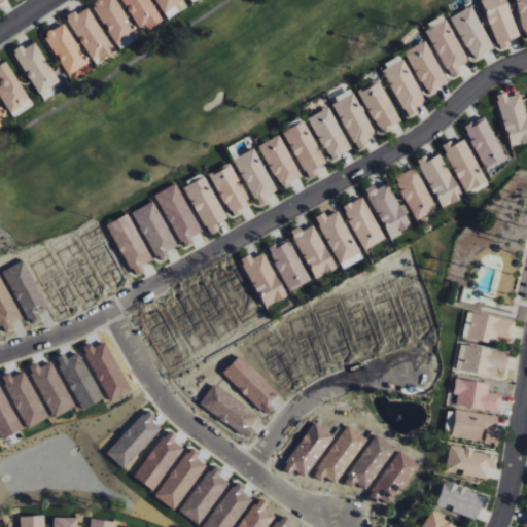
[(99,0),(92,5),(115,44),(135,32),(115,0),(99,0)]
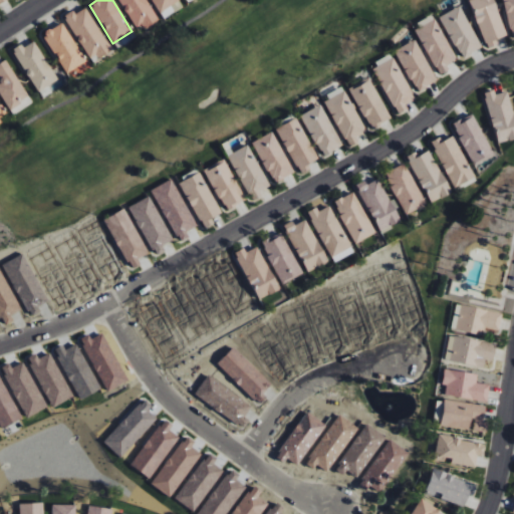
[(157,20),(146,0),(119,0),(136,31),(157,20)]
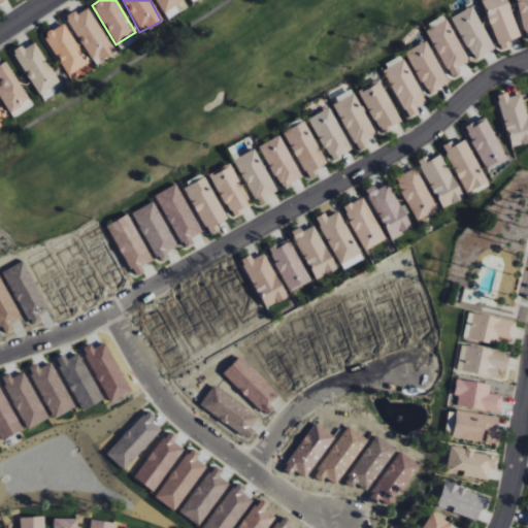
[(156,0),(164,18),(185,7),(180,0),(156,0)]
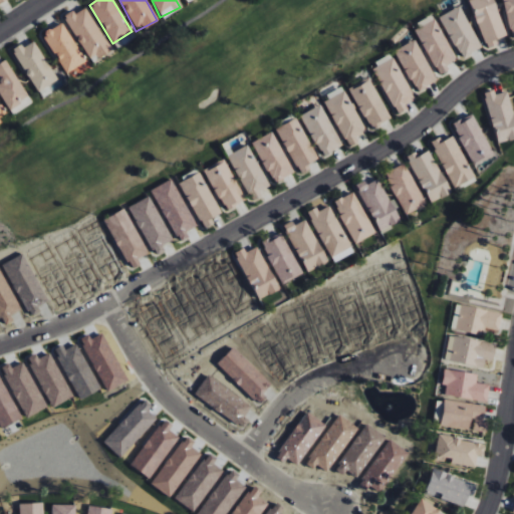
[(506,36),(494,0),(469,0),(486,49),(498,45),(496,40),(506,36)]
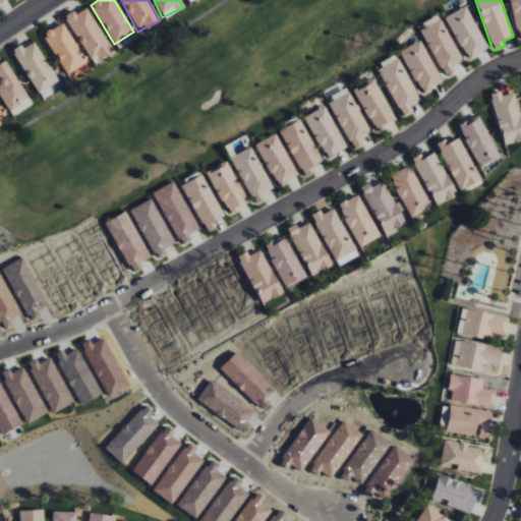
[(520,0),(511,0),(517,38),(520,37),(520,0)]
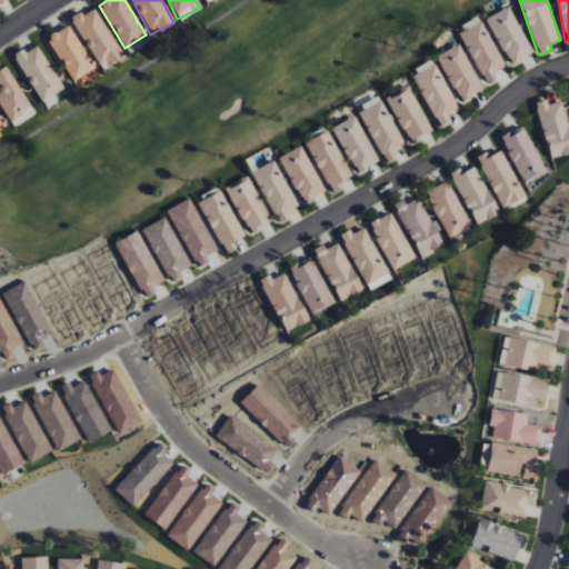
[(102,69),(125,56),(93,7),(71,20),(102,69)]
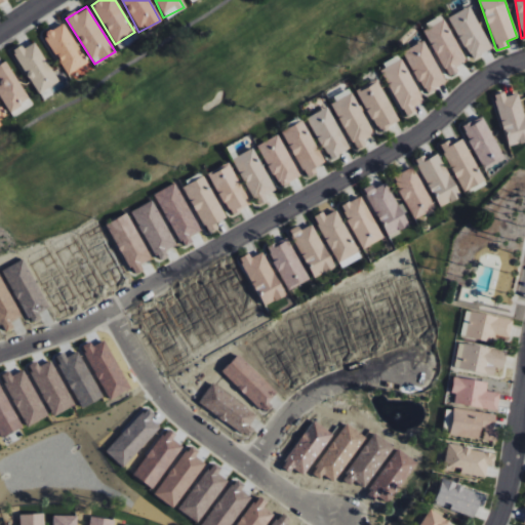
[(470,59),(491,50),(471,6),(450,16),(470,59)]
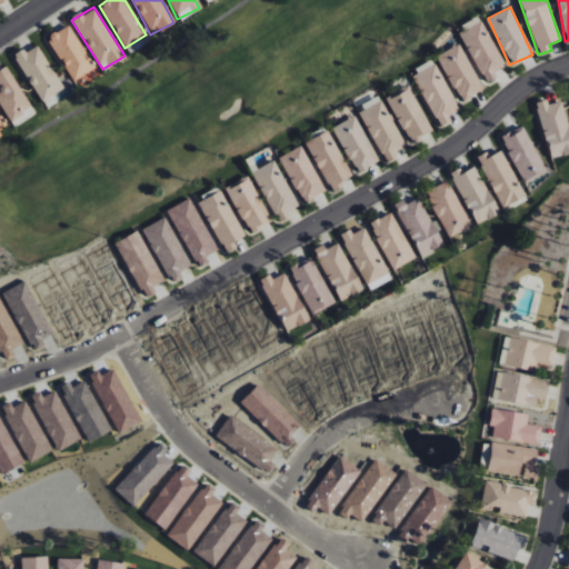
[(495,72),(505,68),(483,22),(460,33),(486,85),(498,79),(495,72)]
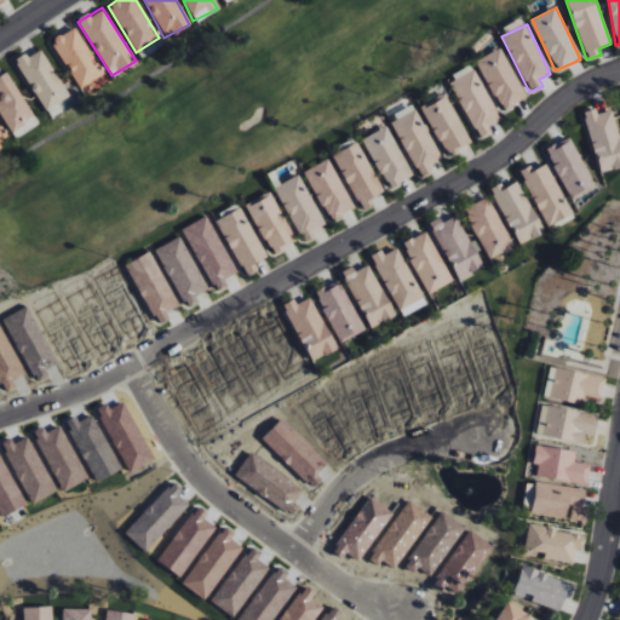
[(79,87),(102,75),(75,27),(52,40),(79,87)]
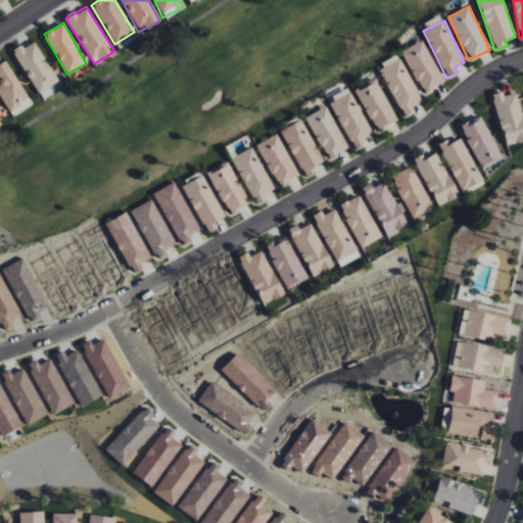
[(444,84),(423,41),(401,51),(424,94),(444,84)]
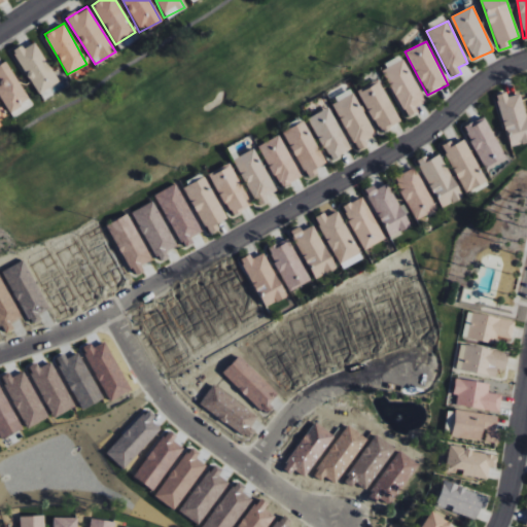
[(58,84),(37,42),(24,48),(22,45),(14,49),(40,102),(54,96),(50,88),(58,84)]
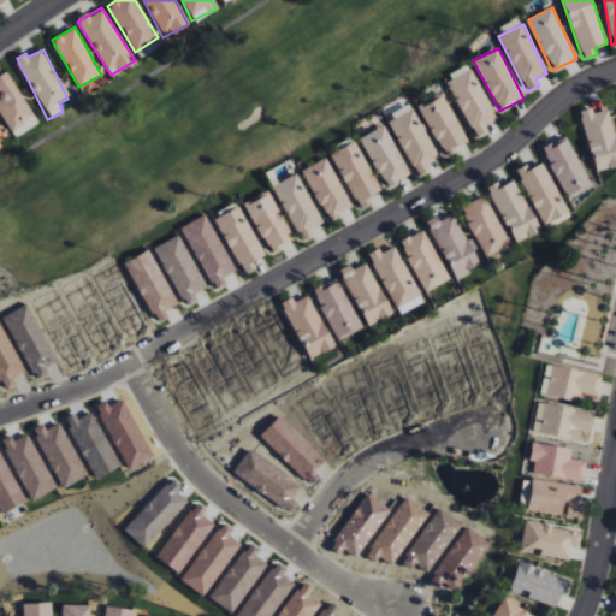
[(496,122),(472,64),(446,75),(473,136),(489,130),(486,125),(496,122)]
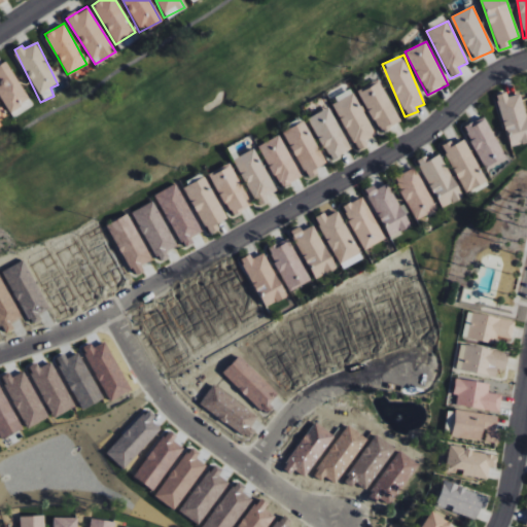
[(0,97),(9,112),(30,100),(6,62),(0,65),(0,97)]
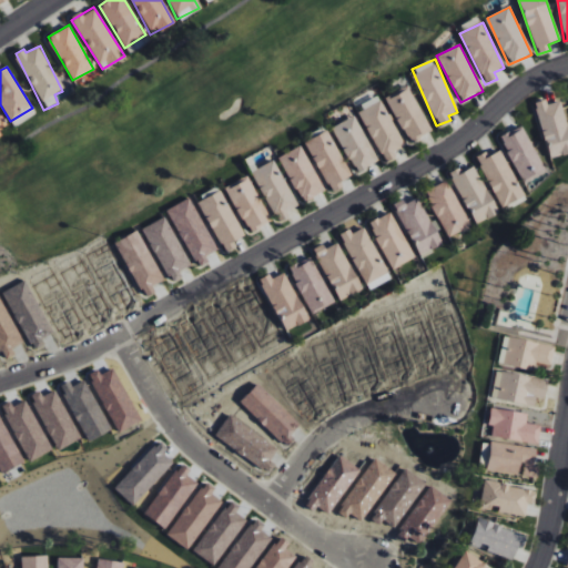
[(411,144),(433,131),(408,88),(386,100),(411,144)]
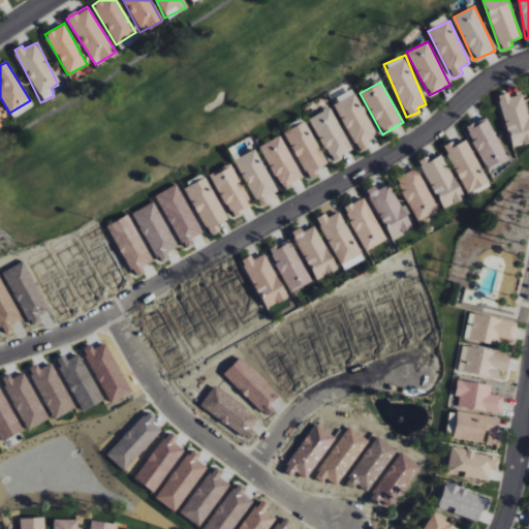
[(377,135),(352,90),(332,101),(361,153),(370,148),(367,142),(377,135)]
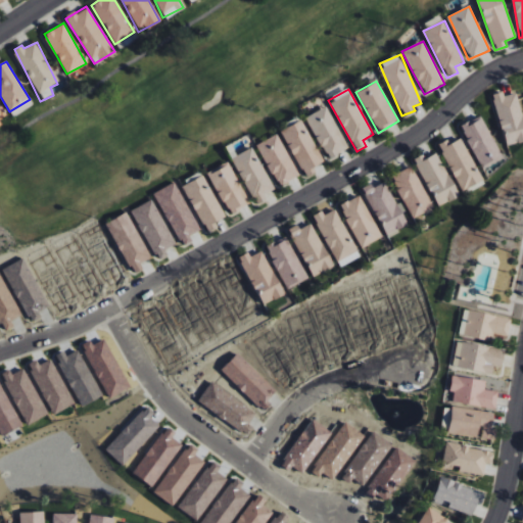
[(492,95),(507,147),(522,142),(522,114),(517,93),(504,96),(503,92),(492,95)]
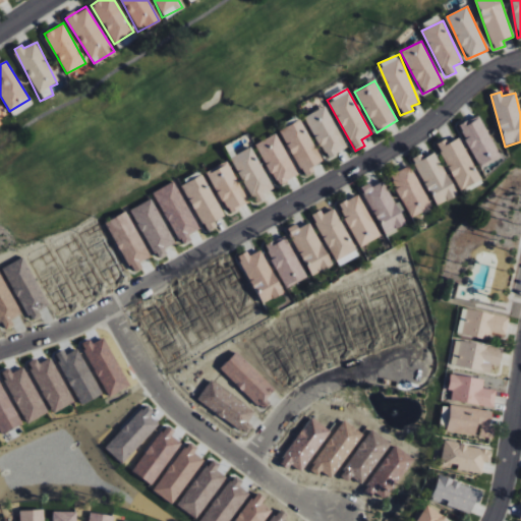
[(0,123),(8,118),(0,106),(0,123)]
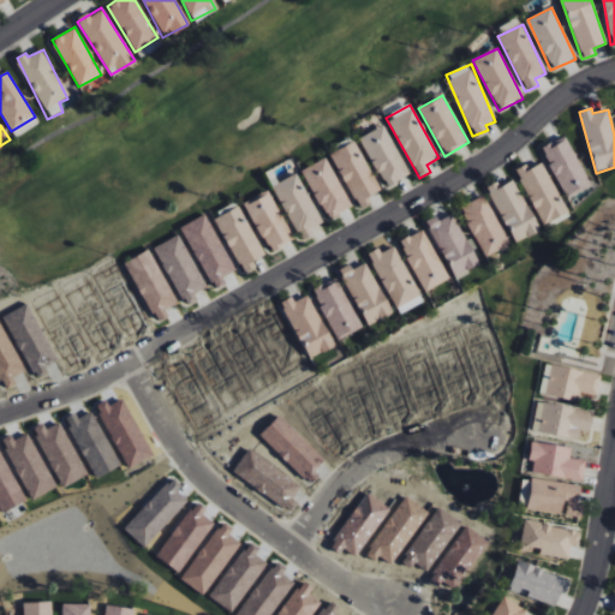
[(360,137),(384,187),(408,177),(386,125),(360,137)]
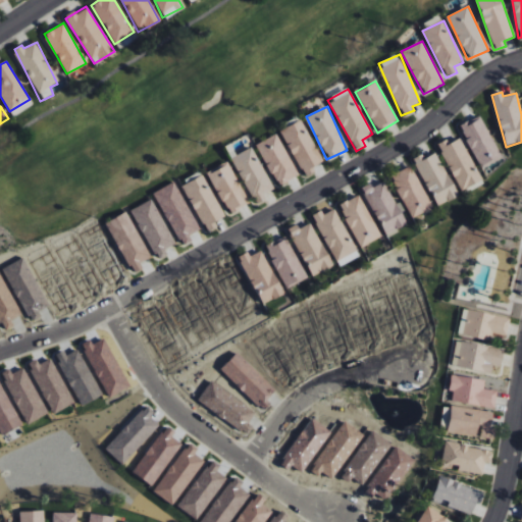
[(460,124),(479,168),(501,159),(481,115),(460,124)]
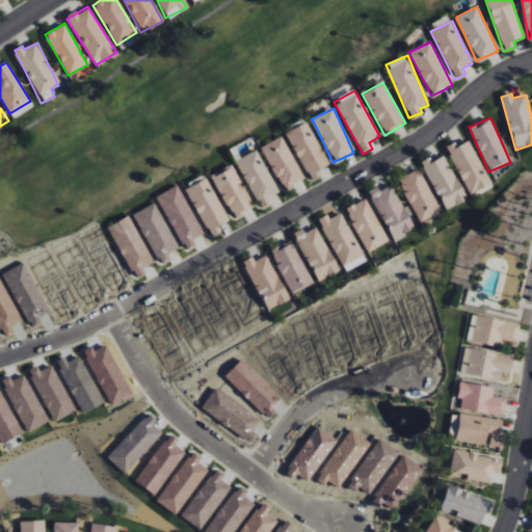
[(286,133),(310,180),(321,175),(319,169),(328,165),(308,122),(286,133)]
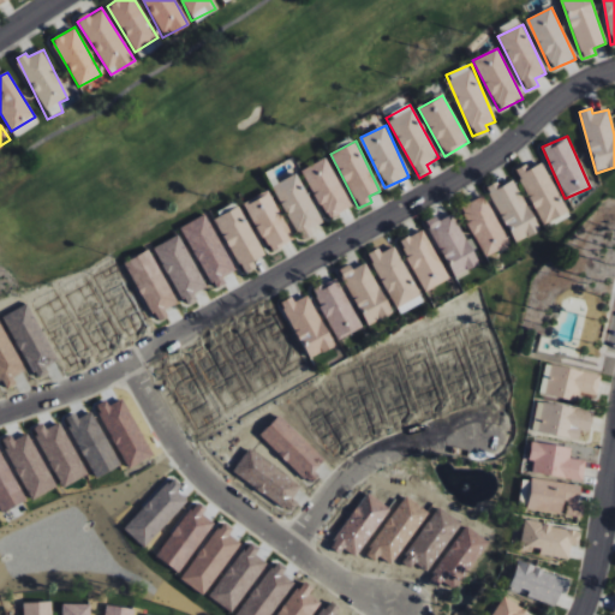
[(328,220),(352,208),(327,157),(303,169),(328,220)]
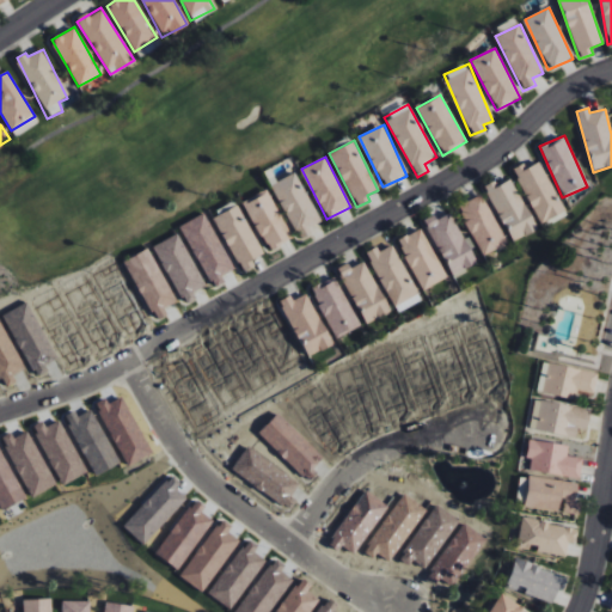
[(542,224),(564,212),(539,163),(527,169),(524,164),(513,170),(542,224)]
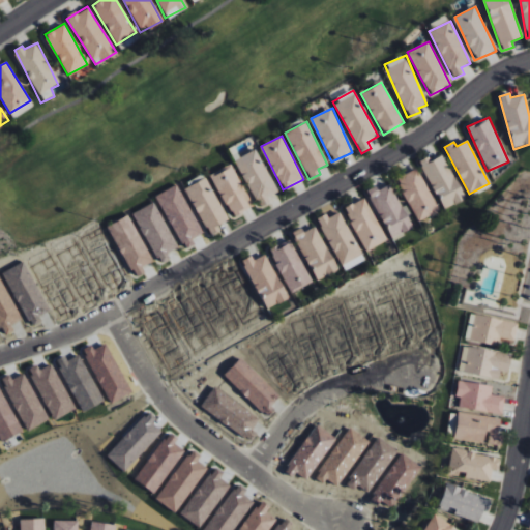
[(236,159),(256,204),(277,195),(257,149),(236,159)]
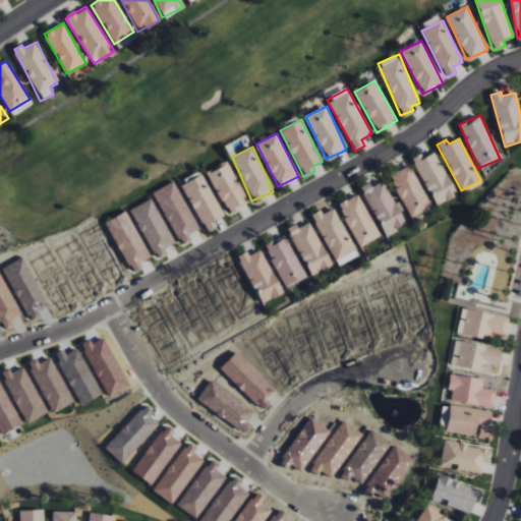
[(423,159),(421,155),(413,159),(436,207),(457,196),(437,153),(423,159)]
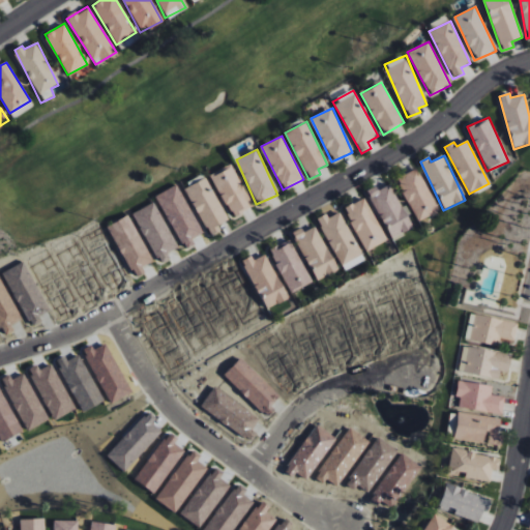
[(230,217),(252,208),(234,164),(212,173),(230,217)]
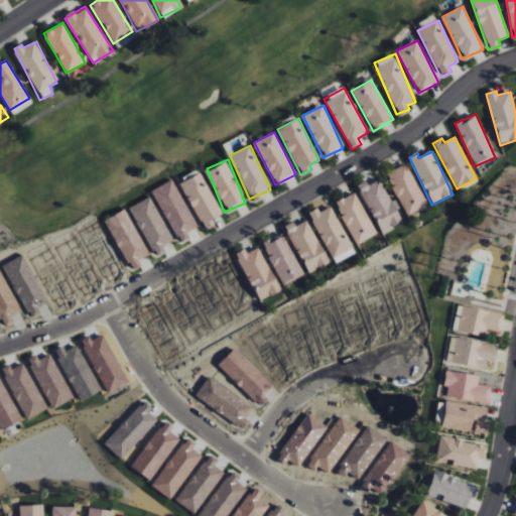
[(386,174),(407,216),(428,206),(406,164),(386,174)]
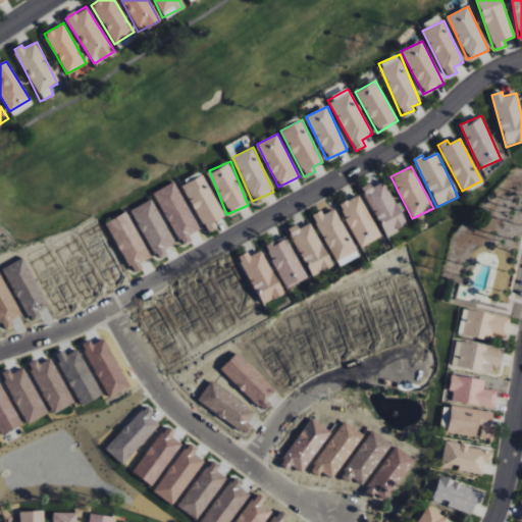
[(183,185),(206,233),(217,228),(215,222),(224,218),(204,175),(183,185)]
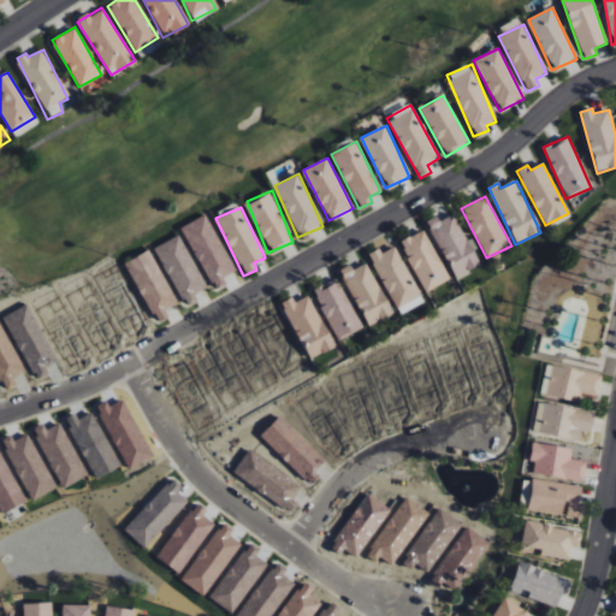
[(182,227),(209,284),(236,272),(207,214),(182,227)]
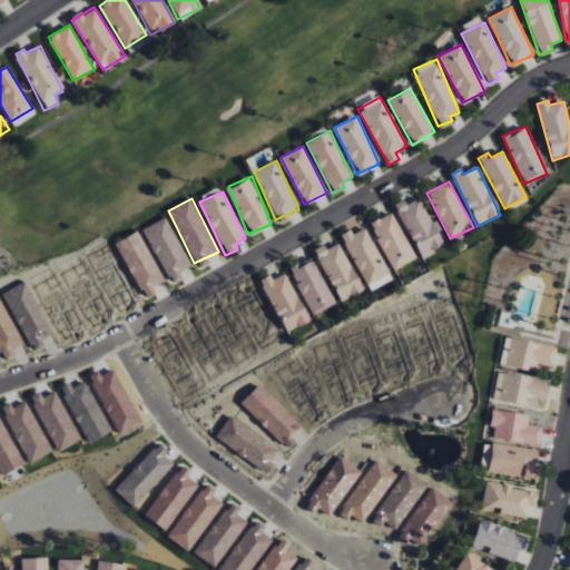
[(420,258),(443,248),(422,198),(406,205),(404,200),(396,205),(420,258)]
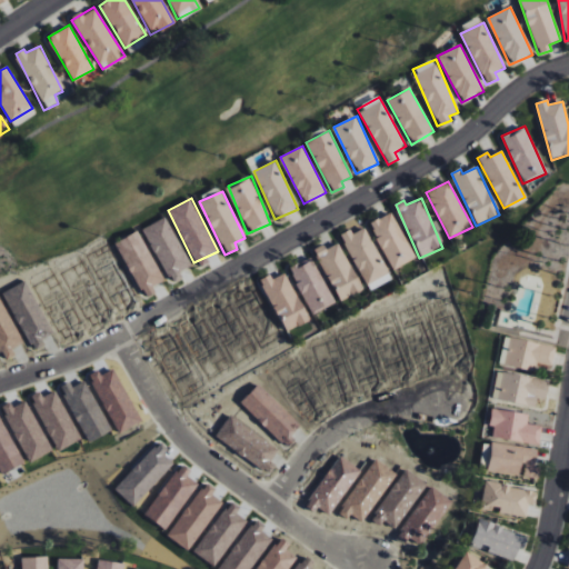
[(415,259),(392,212),(369,223),(391,270),(415,259)]
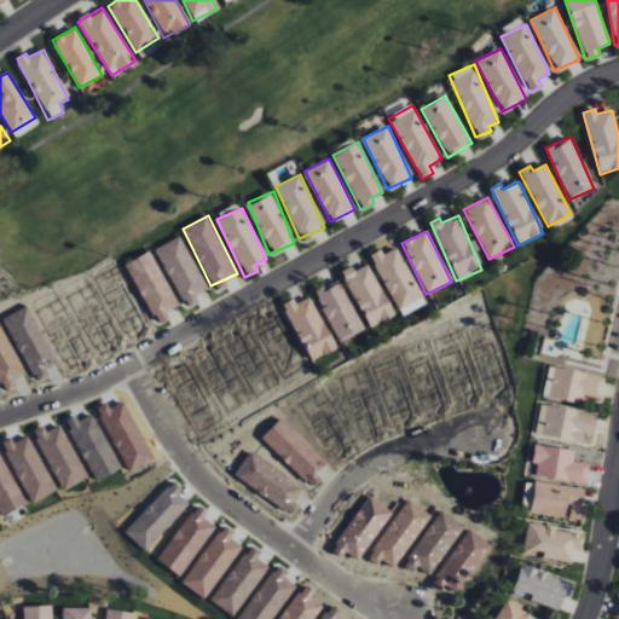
[(156,249),(181,301),(208,289),(183,236),(156,249)]
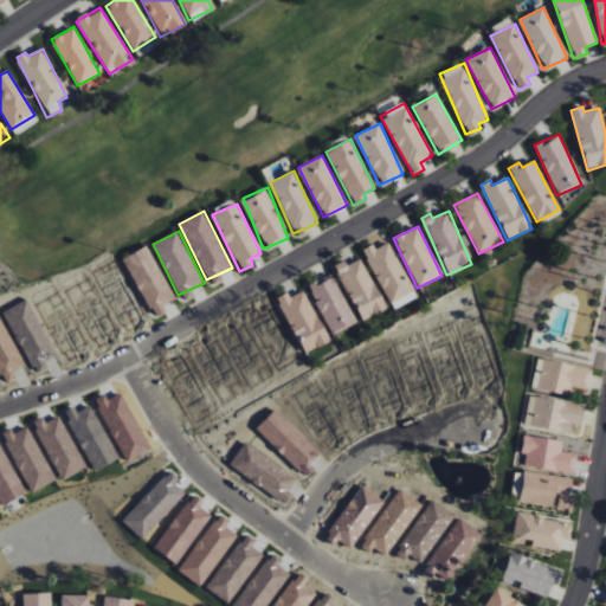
[(389,304),(413,292),(388,243),(375,250),(373,245),(362,251),(389,304)]
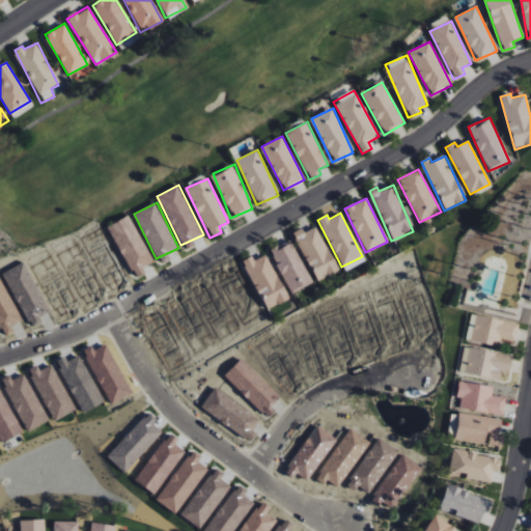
[(316,227),(304,233),(302,229),(292,233),(316,282),(338,272),(316,227)]
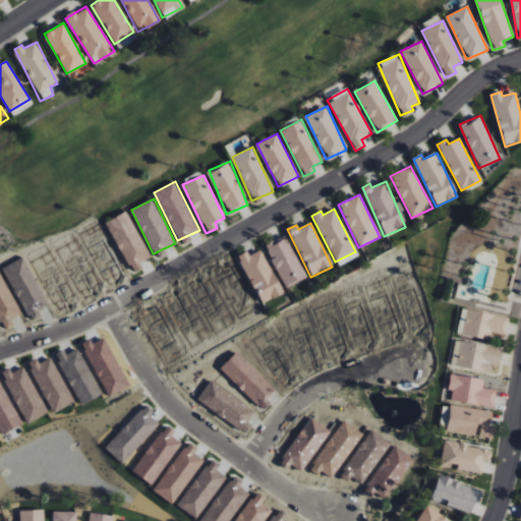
[(265,245),(285,288),(305,278),(286,236),(265,245)]
